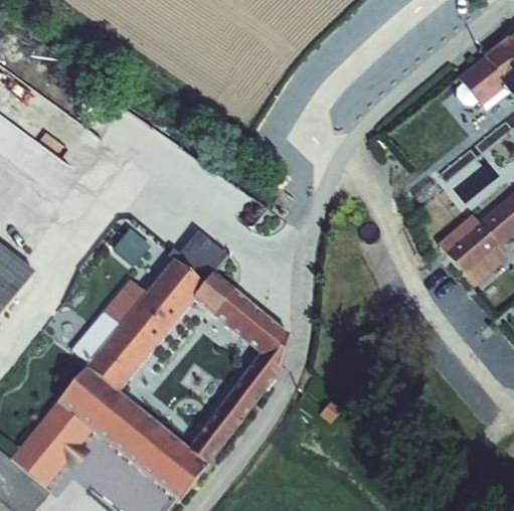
[(513,31),(458,75),(479,103),(506,81),(513,93),(513,31)]
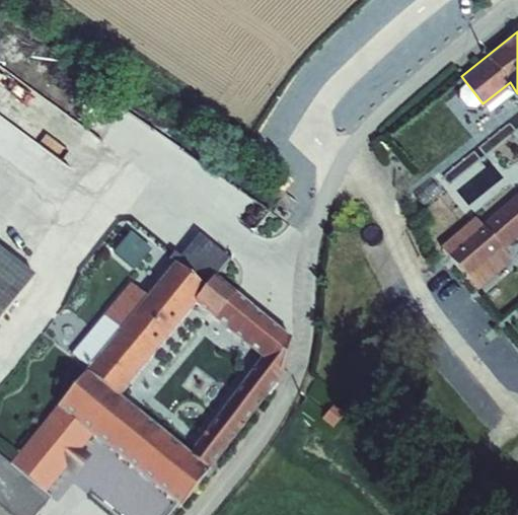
[(0,65),(0,103),(35,129),(54,102),(0,65)]
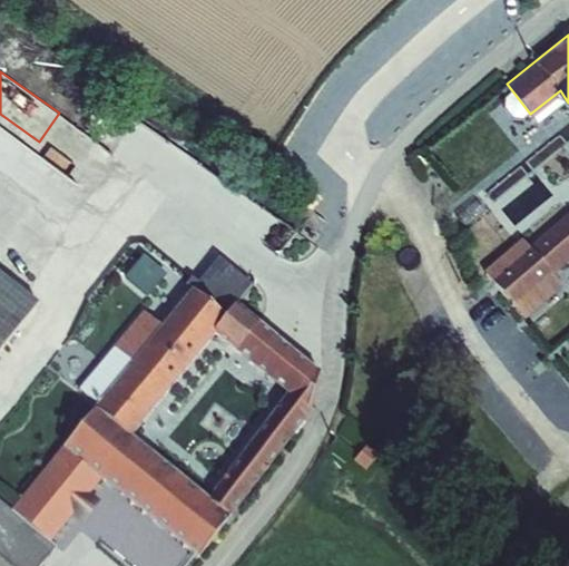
[(548,241),(568,222),(568,208),(531,242),(548,241)]
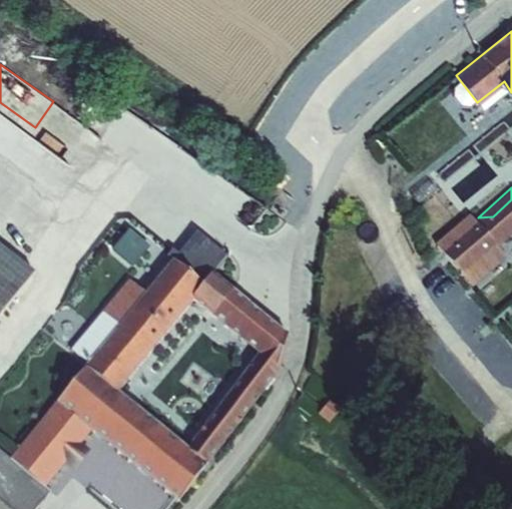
[(511,199),(493,216),(449,257),(429,275),(511,369),(511,237),(509,234),(511,231),(511,199)]
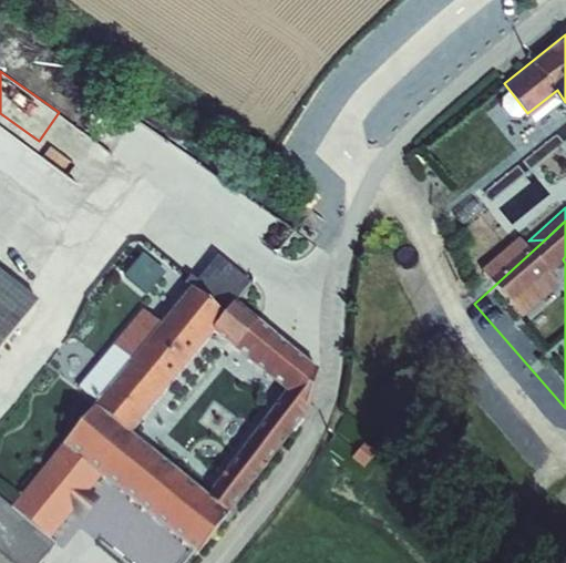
[(545,239),(528,241),(520,232),(481,265),(496,284),(545,239)]
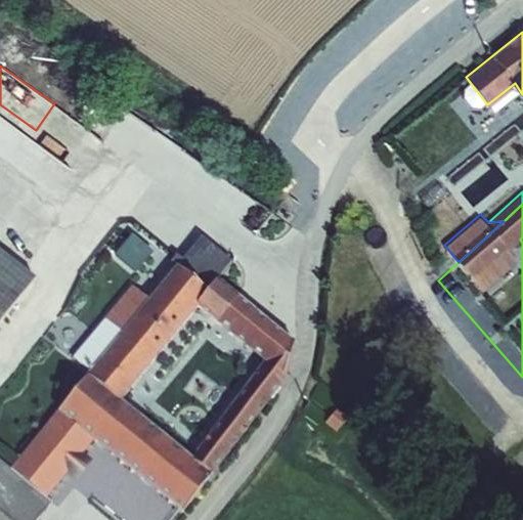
[(131,227),(113,252),(135,269),(155,245),(131,227)]
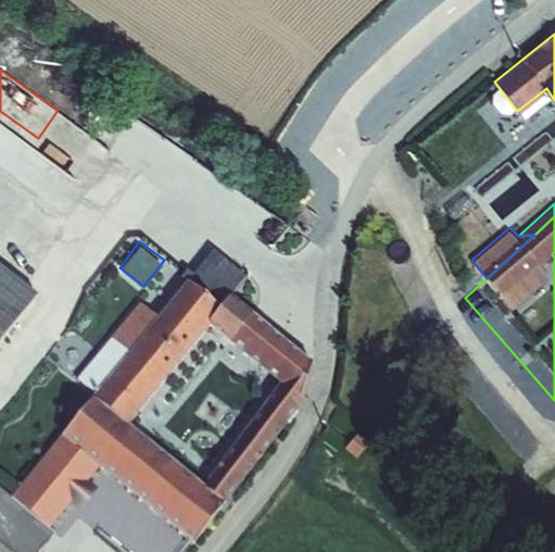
[(0,320),(29,283),(0,259),(0,320)]
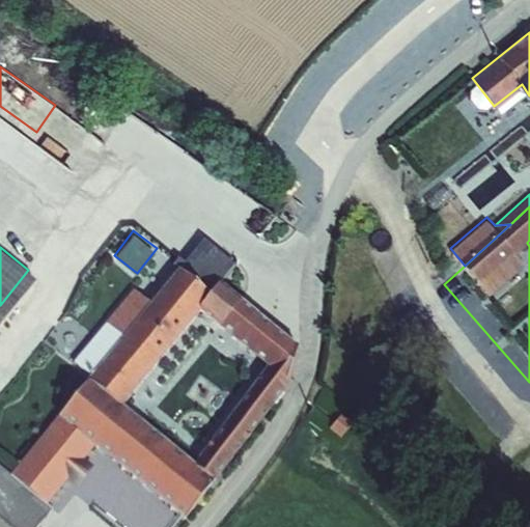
[(223,273),(197,252),(185,268),(212,290),(220,280),(223,273)]
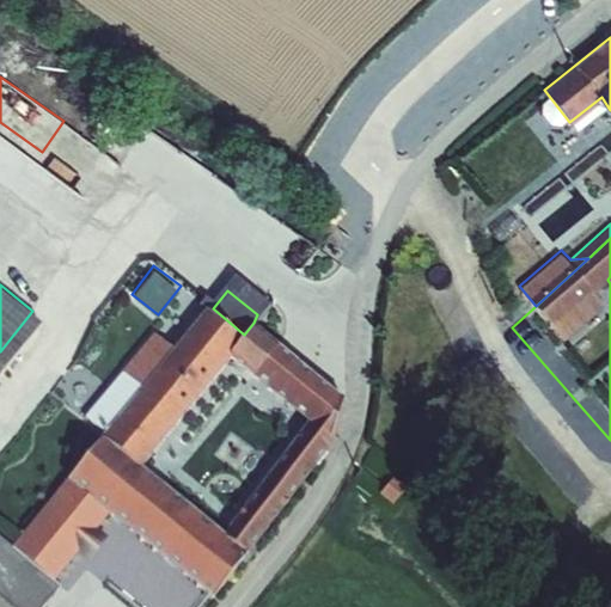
[(145,381),(102,433),(138,463),(140,459),(231,349),(244,335),(213,308),(208,305),(175,344),(145,381)]
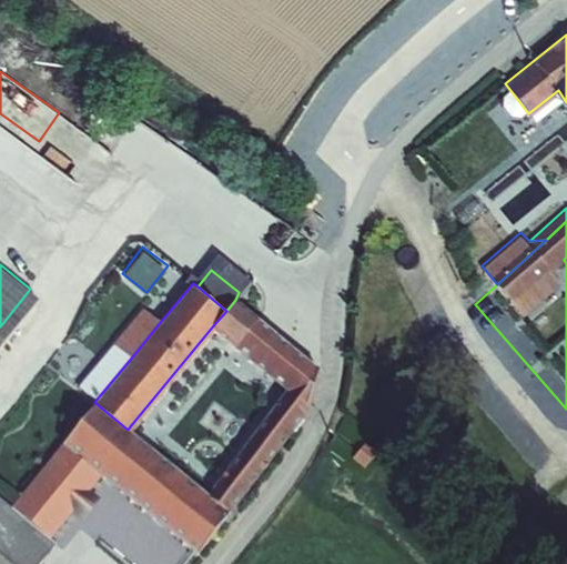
[(0,345),(38,298),(30,289),(0,326),(0,345)]
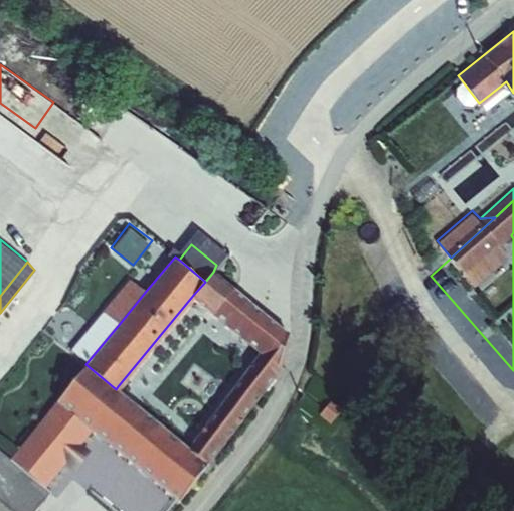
[(0,446),(0,510),(32,510),(49,490),(74,510),(164,510),(177,496),(179,497),(208,462),(209,462),(278,373),(289,333),(235,288),(234,289),(213,272),(205,282),(194,294),(215,311),(213,316),(260,353),(189,446),(118,386),(116,389),(86,364),(12,456),(0,446)]
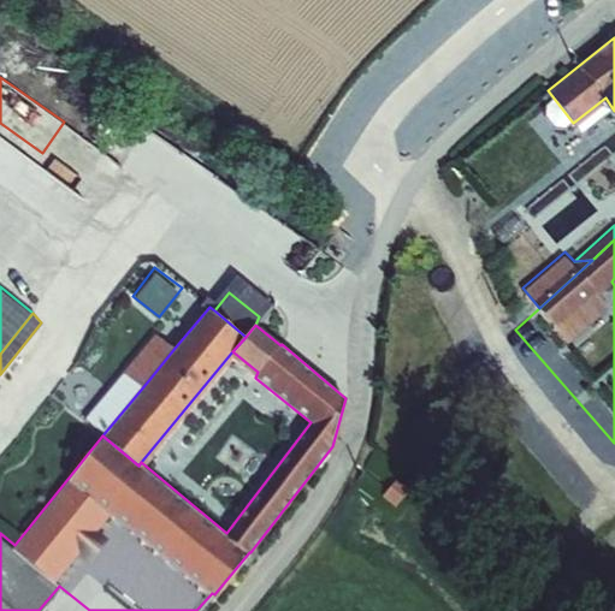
[(125,368),(146,384),(176,346),(157,331),(125,368)]
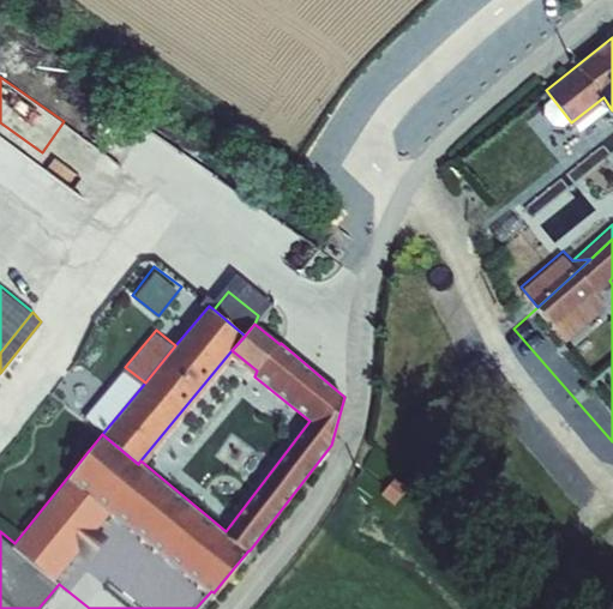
[(145,383),(125,367),(83,414),(102,434),(145,383)]
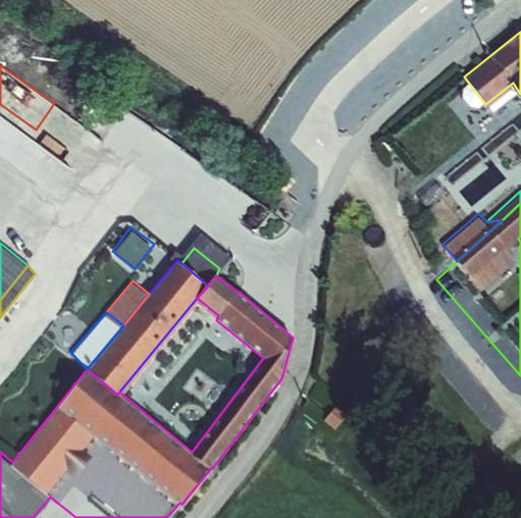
[(335,405),(321,421),(333,431),(348,415),(335,405)]
